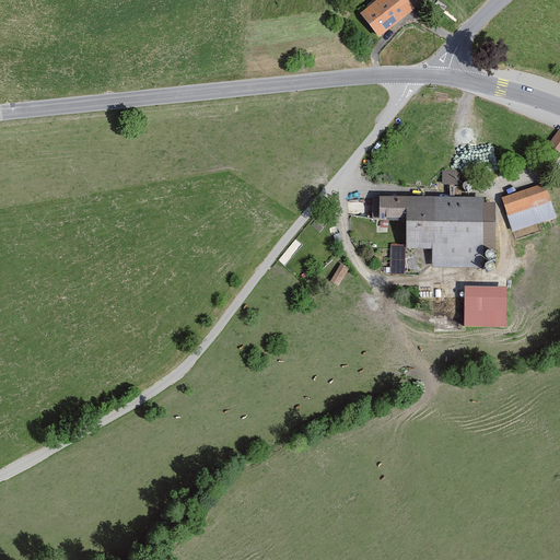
[(383,0),(384,0),(365,15),(386,39),(419,11),(410,0),(383,0)]
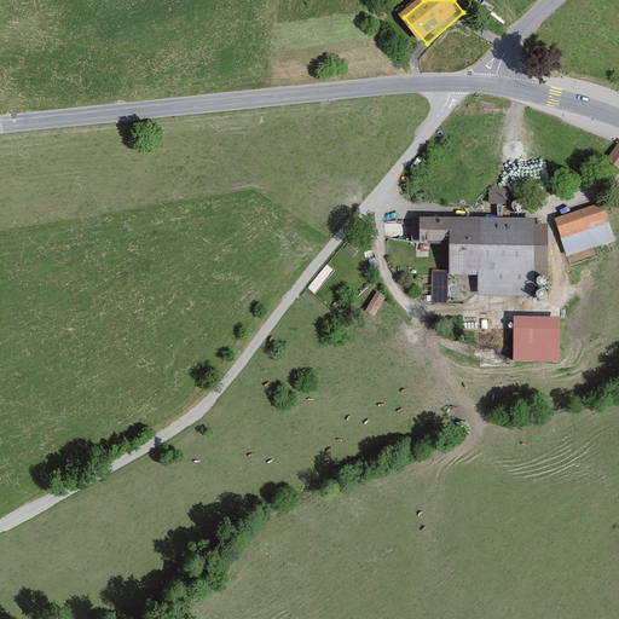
[(618,143),(606,163),(618,172),(618,143)]
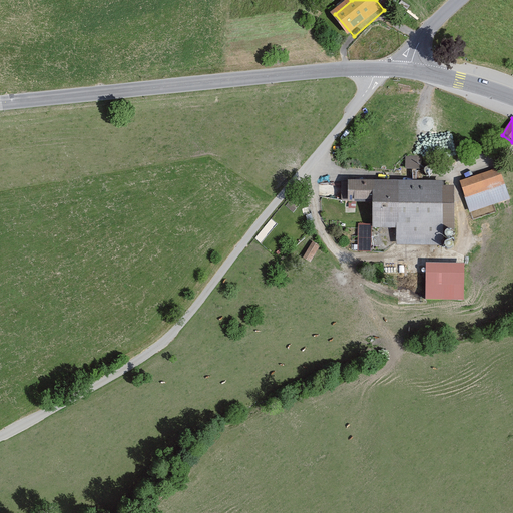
[(414,167),(414,175),(426,175),(427,154),(407,153),(406,167),(414,167)]
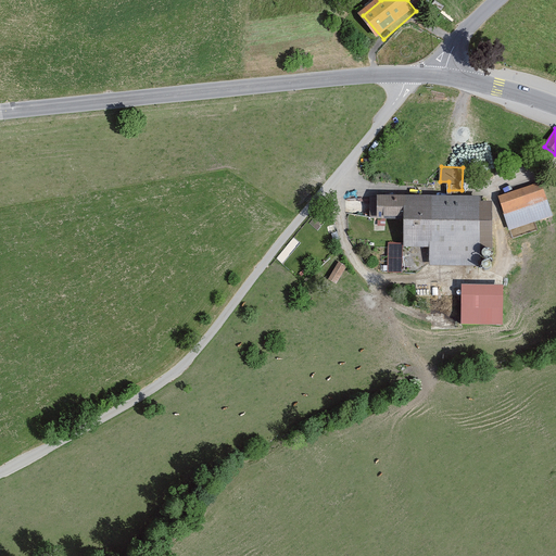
[(541,181),(497,196),(509,230),(552,216),(541,181)]
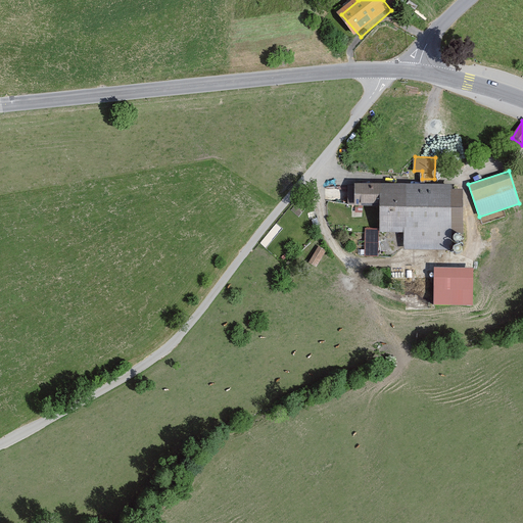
[(454,184),(352,184),(352,204),(379,205),(379,232),(402,233),(402,250),(450,250),(450,230),(463,230),(464,190),(454,190),(454,184)]
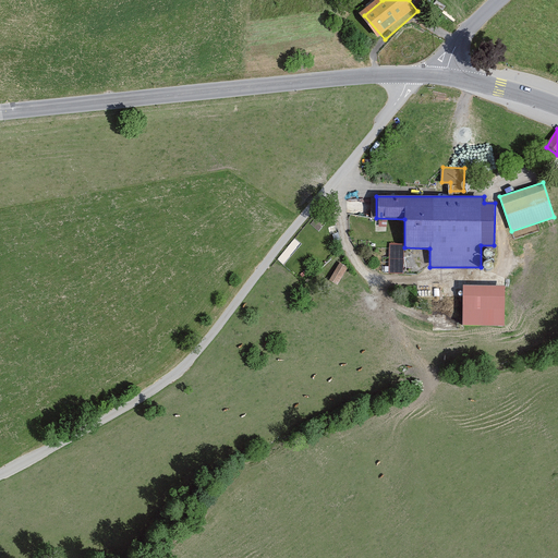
[(484,256),(484,257),(485,258),(487,259),(488,259),(490,259),(492,259),(493,257),(494,256),(494,254),(494,253),(493,251),(492,250),(489,250),(488,250),(486,250),(485,251),(484,253),(484,254),(484,256)]
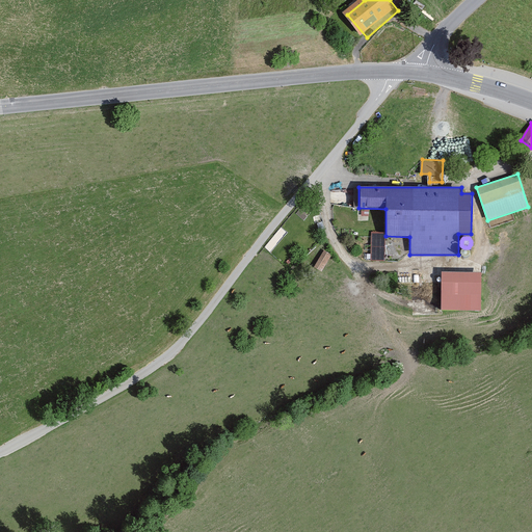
[(461,257),(462,258),(463,258),(466,258),(467,258),(469,257),(469,256),(470,254),(470,253),(469,251),(469,250),(467,249),(466,249),(464,249),(462,249),(461,250),(460,251),(460,254),(460,255),(461,257)]
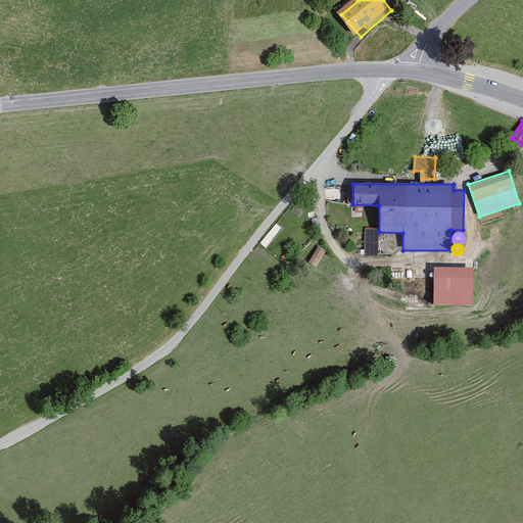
[(329,251),(321,247),(312,265),(319,269),(329,251)]
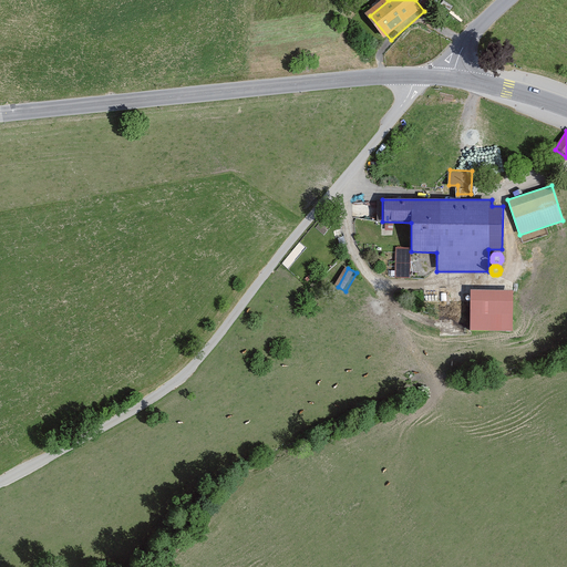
[(514,290),(471,290),(471,330),(514,330),(514,290)]
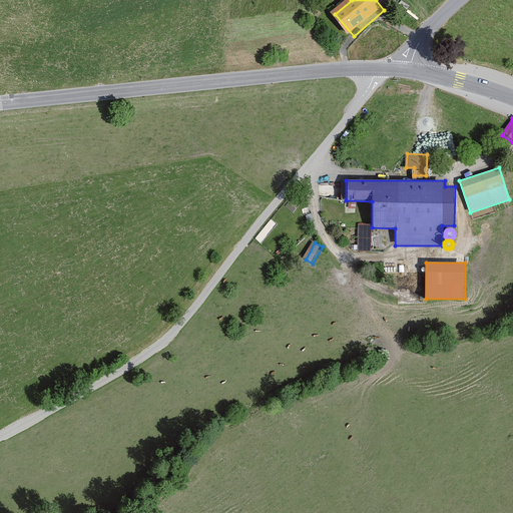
All buildings are outlined.
